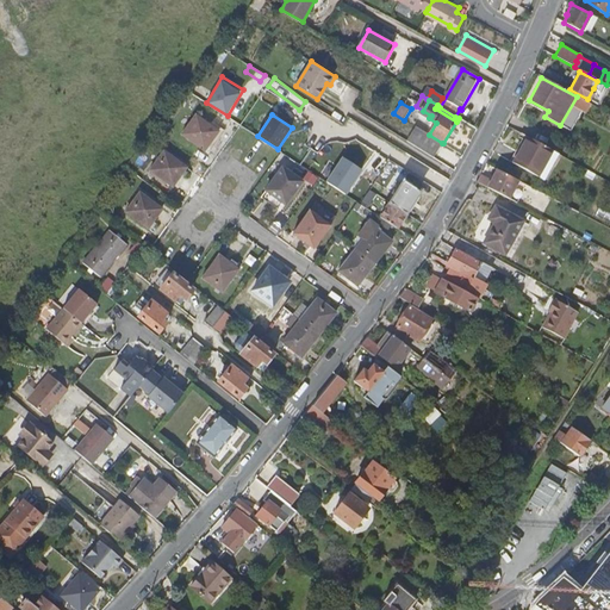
[(195,116),(182,134),(204,150),(218,131),(210,125),(195,116)]
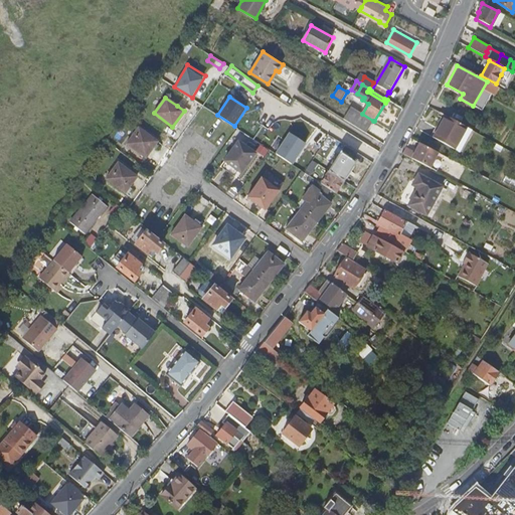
[(189,111),(179,103),(177,106),(184,111),(172,127),(176,130),(189,111)]
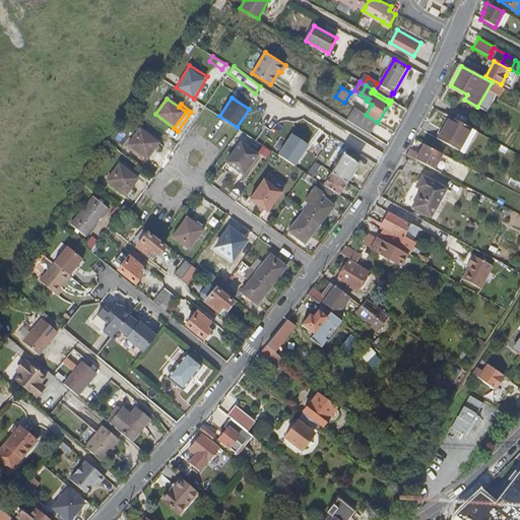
[(377,122),(366,115),(361,111),(354,108),(346,120),(370,134),(377,122)]
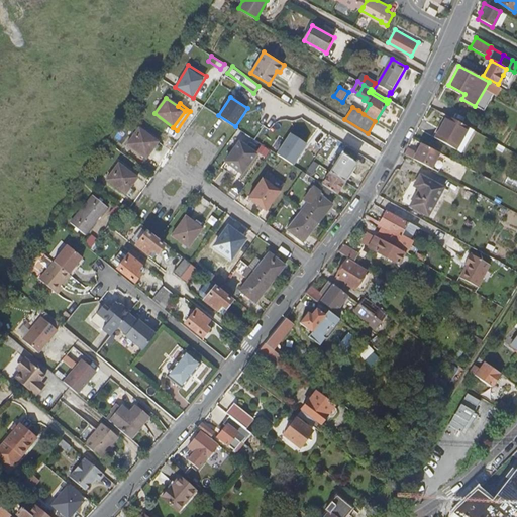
[(473,130),(445,116),(435,137),(461,151),(473,130)]
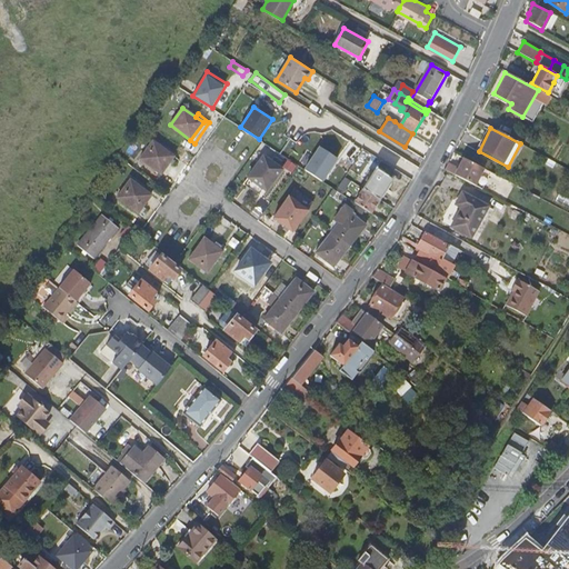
[(160,175),(173,156),(153,141),(139,159),(160,175)]
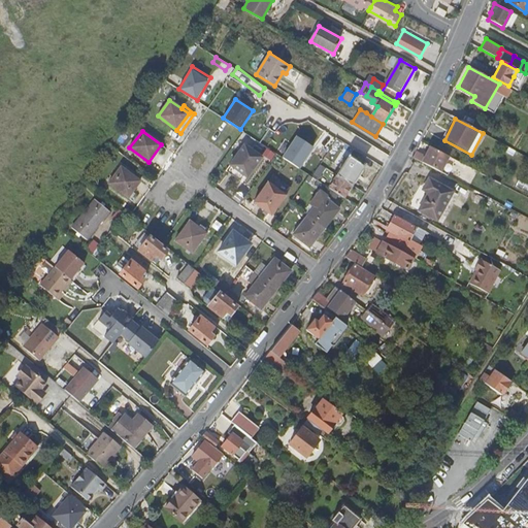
[(374,146),(352,132),(347,139),(369,155),(370,153),(374,146)]
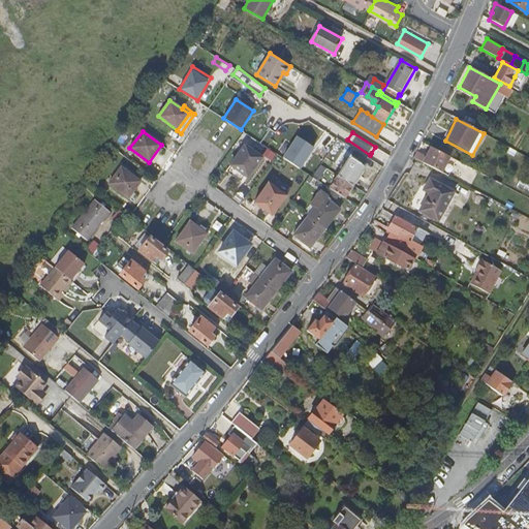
[(301,168),(315,147),(298,135),(283,156),(301,168)]
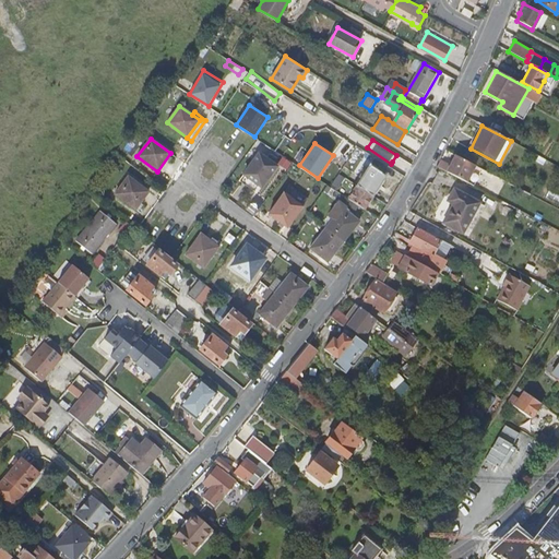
[(261,188),(276,167),(259,154),(244,175),(261,188)]
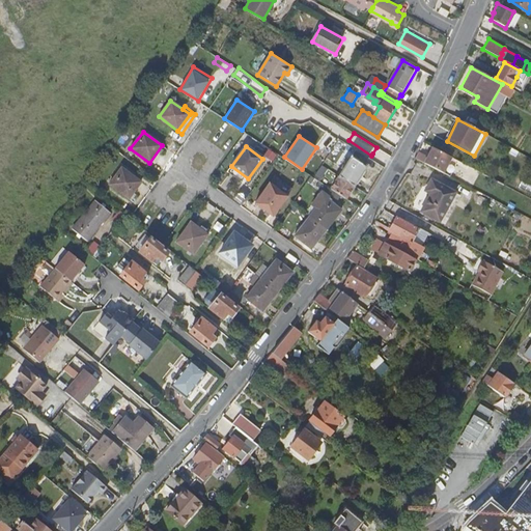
[(387,163),(391,157),(376,147),(372,154),(380,158),(387,163)]
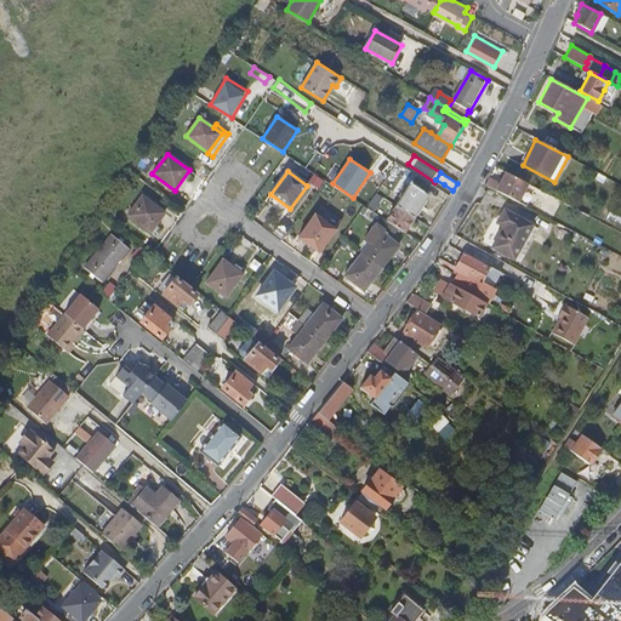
[(490,178),(485,186),(518,204),(528,184),(507,174),(501,187),(499,186),(499,183),(490,178)]
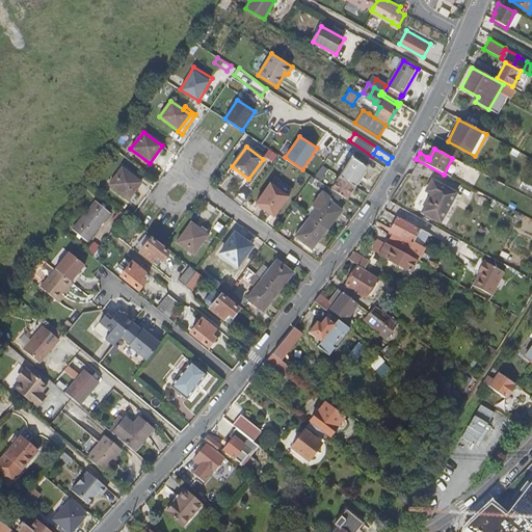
[(333,190),(334,191),(341,196),(347,201),(367,168),(352,159),(333,190)]
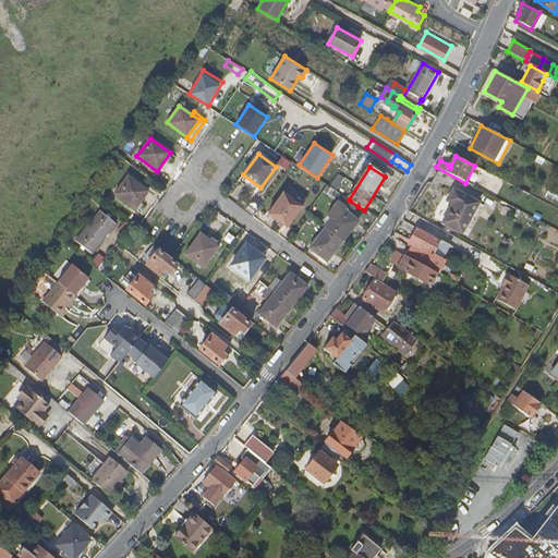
[(126,177),(113,194),(133,208),(146,191),(126,177)]
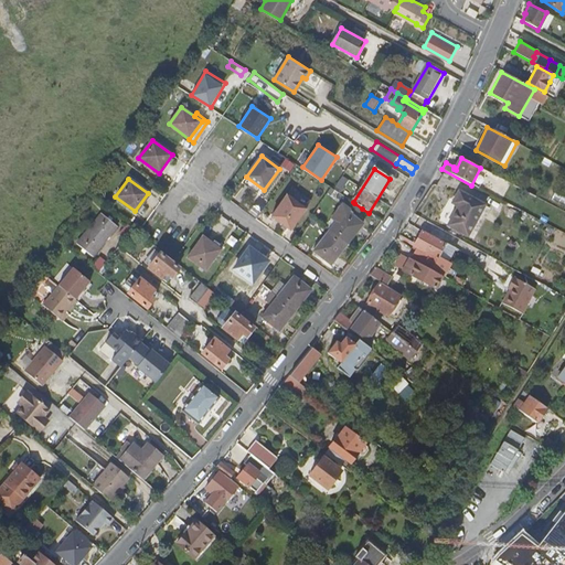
[(457,206),(448,224),(468,235),(484,204),(459,192),(452,204),(457,206)]
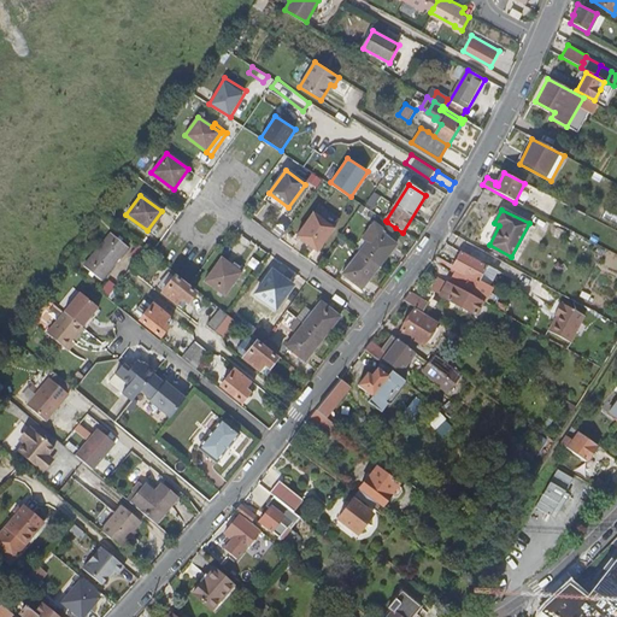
[(298,236),(318,251),(335,228),(315,213),(298,236)]
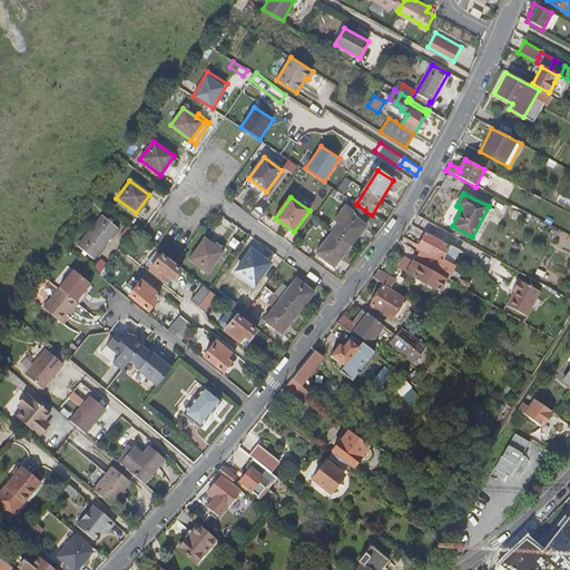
[(349,212),(352,215),(355,212),(346,205),(335,219),(340,224),(349,212)]
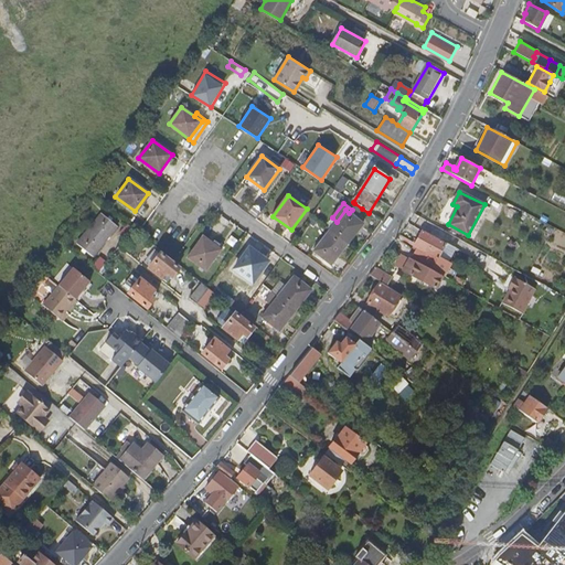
[(363,224),(349,213),(345,210),(337,222),(330,230),(348,244),(363,224)]
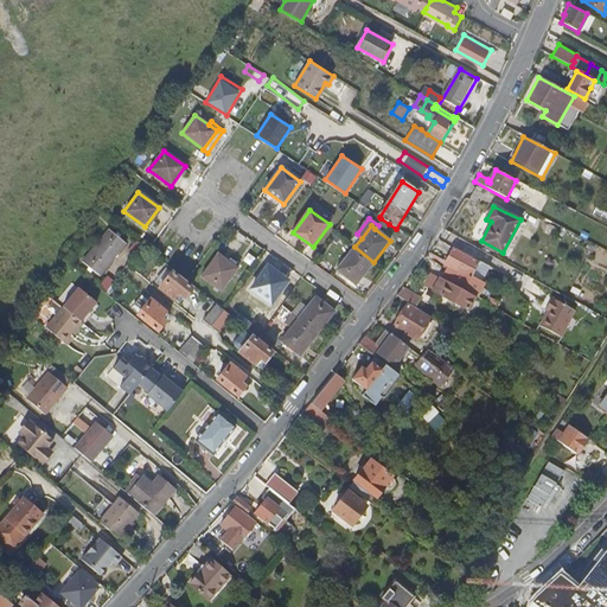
[(95,247),(113,261),(126,243),(109,230),(95,247)]
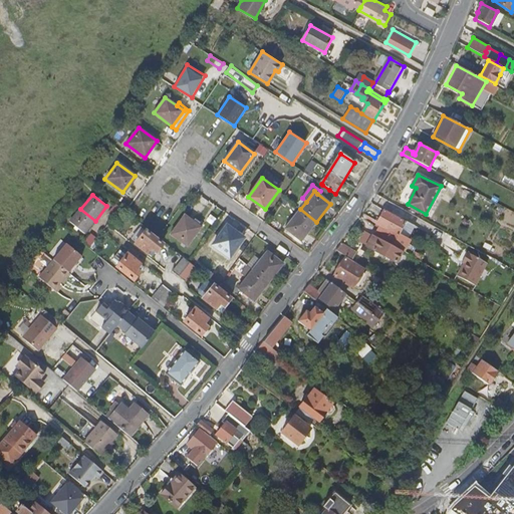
[(114,218),(120,209),(116,205),(109,214),(114,218)]
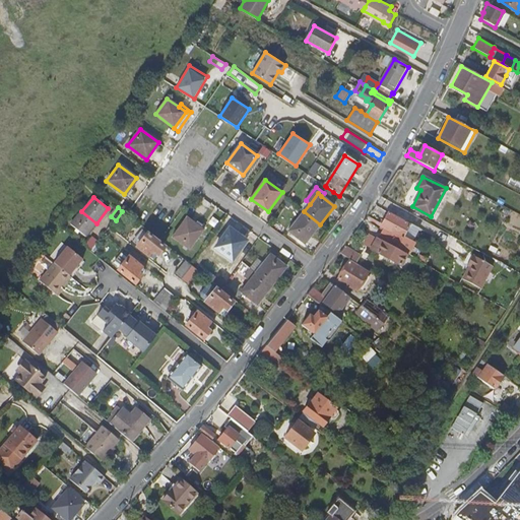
[(96,223),(81,211),(70,224),(85,237),(96,223)]
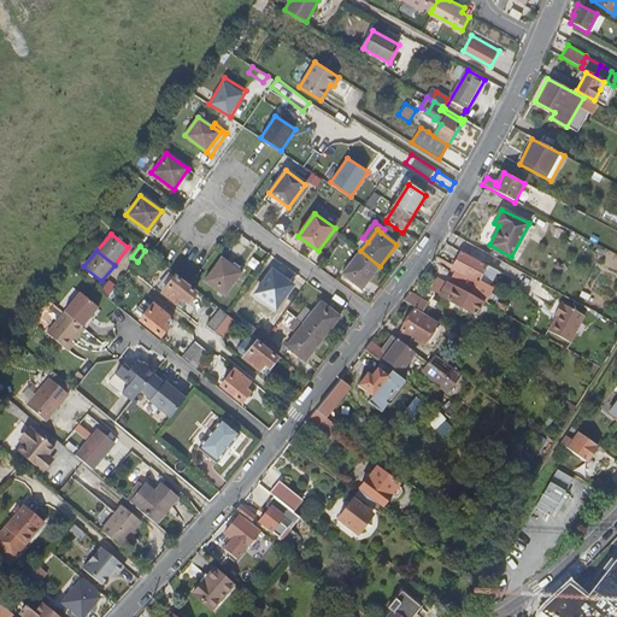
[(380,266),(360,251),(342,274),(360,289),(380,266)]
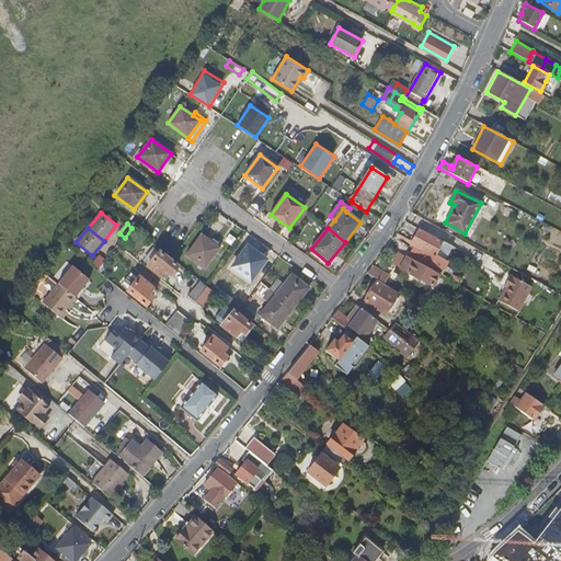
[(444,243),(421,230),(412,244),(418,248),(412,259),(431,268),(439,274),(459,285),(461,281),(451,275),(454,271),(434,260),(444,243)]
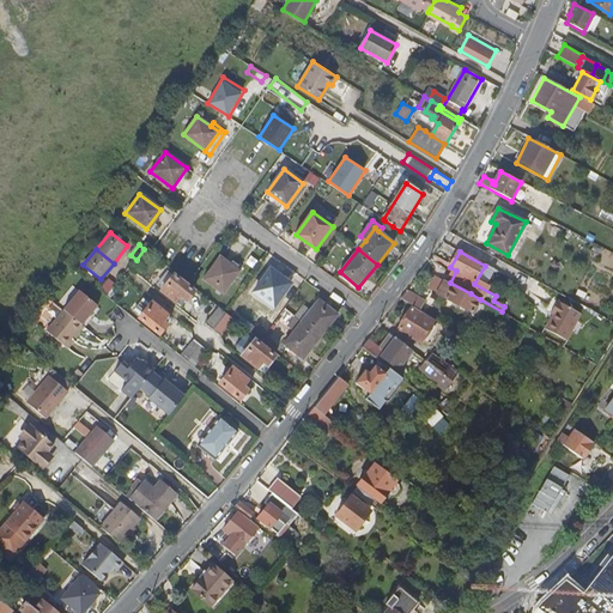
[(204,279),(224,295),(240,272),(220,258),(204,279)]
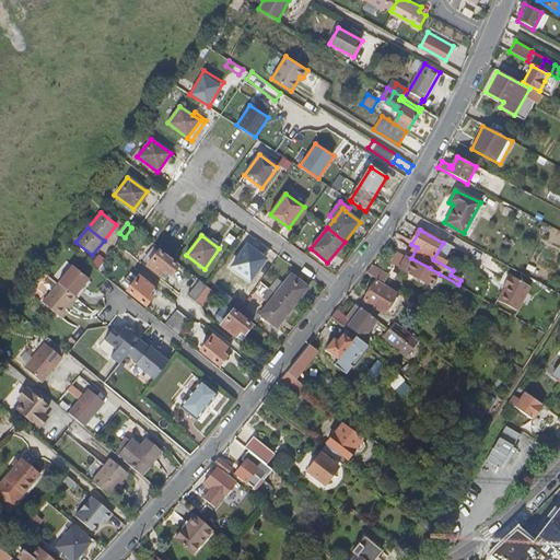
[(232,267),(249,280),(265,259),(247,246),(232,267)]
